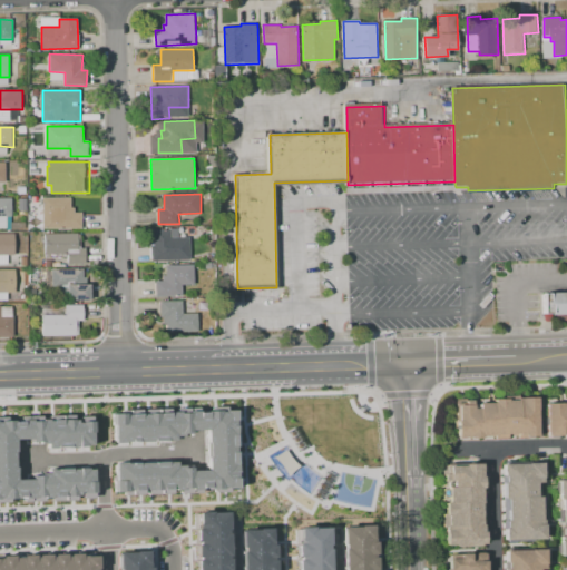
[(44,197),(71,198),(71,207),(75,207),(75,214),(84,214),(84,229),(44,228),(44,197)]
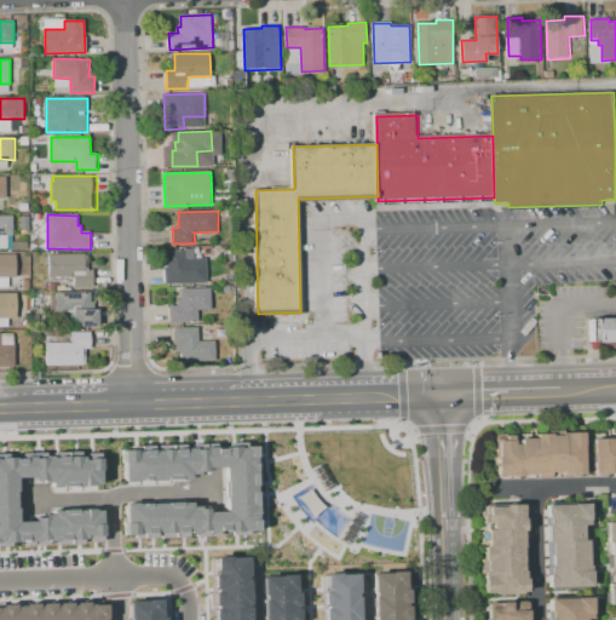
[(0,216),(15,216),(15,235),(0,235),(0,216)]
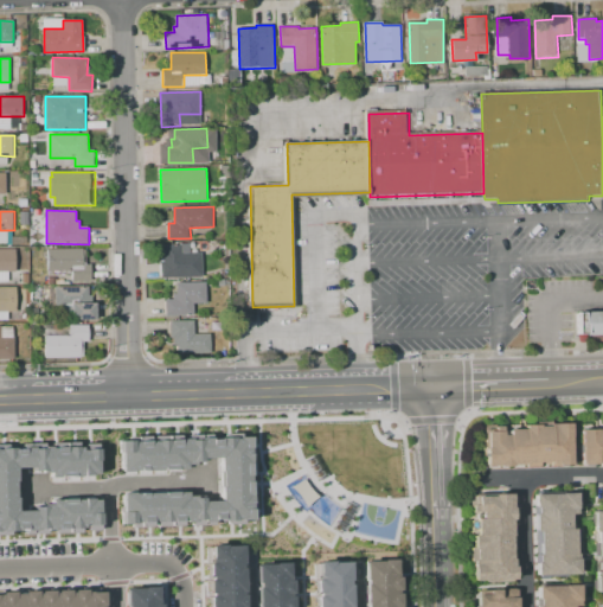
[(164,244),(164,278),(204,276),(203,253),(184,253),(184,244),(164,244)]
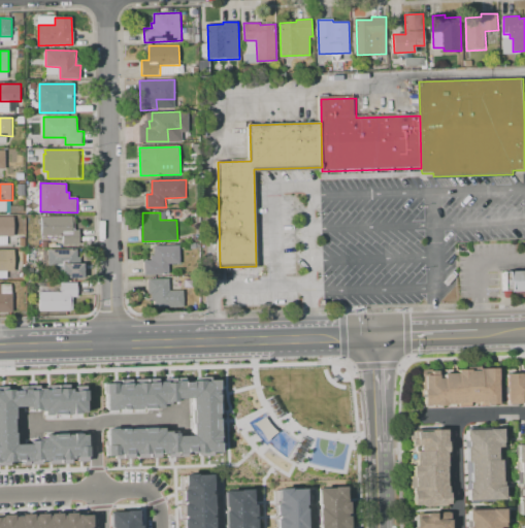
[(42,216),(75,217),(75,231),(80,231),(80,243),(63,243),(63,235),(42,235),(42,216)]
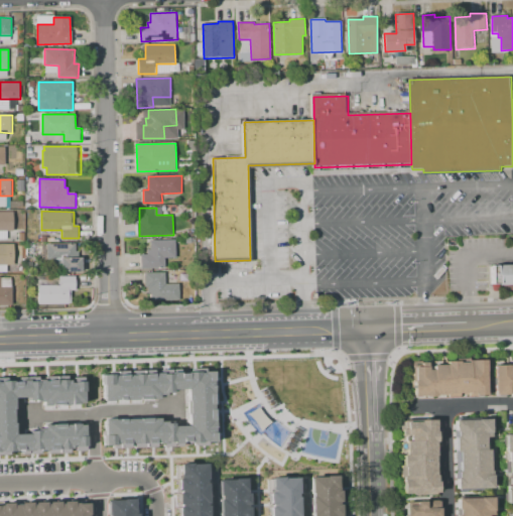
[(0,212),(13,212),(13,231),(0,231),(0,212)]
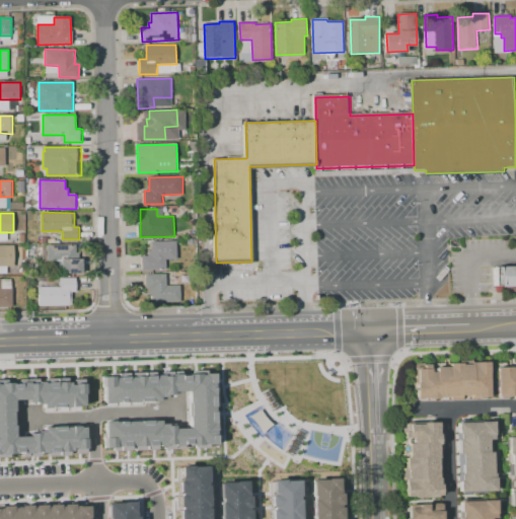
[(142,255),(142,271),(166,270),(166,260),(177,260),(176,240),(152,241),(152,251),(150,251),(150,255),(142,255)]
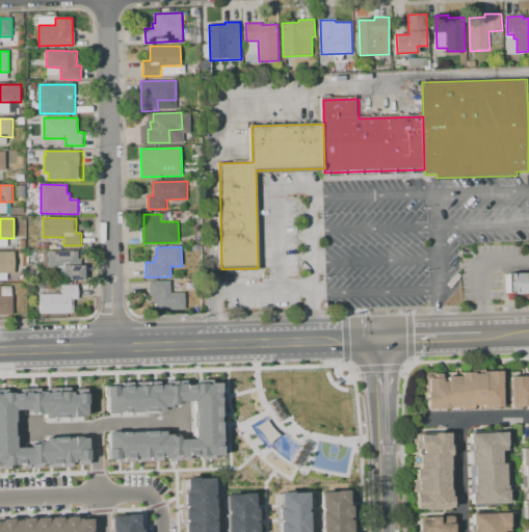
[(50,251),(78,251),(78,265),(85,265),(85,281),(62,281),(62,274),(50,274),(50,251)]
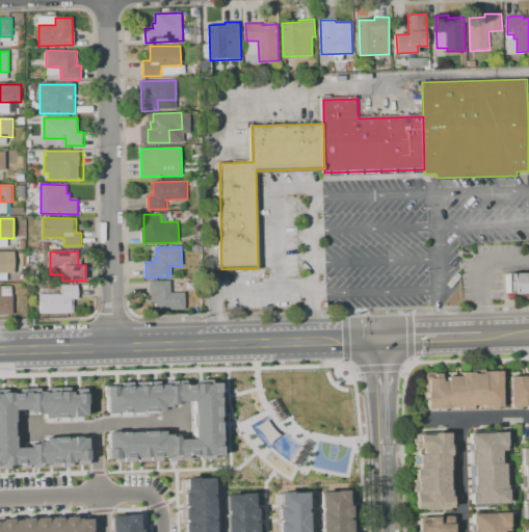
[(0,253),(8,253),(9,273),(0,273),(0,253)]
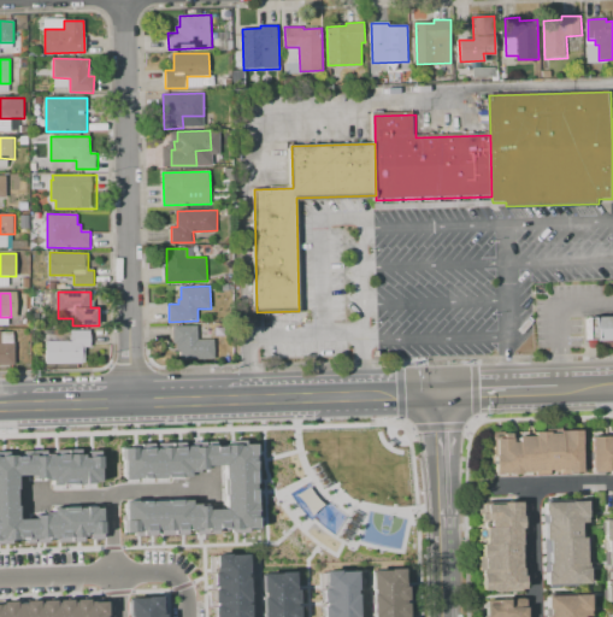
[(589,318),(612,318),(612,341),(590,341),(589,318)]
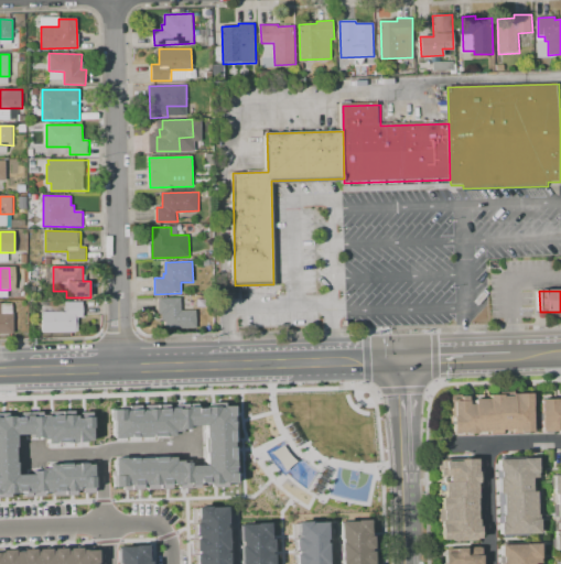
[(166,299),(168,329),(197,328),(197,311),(182,311),(181,297),(166,299)]
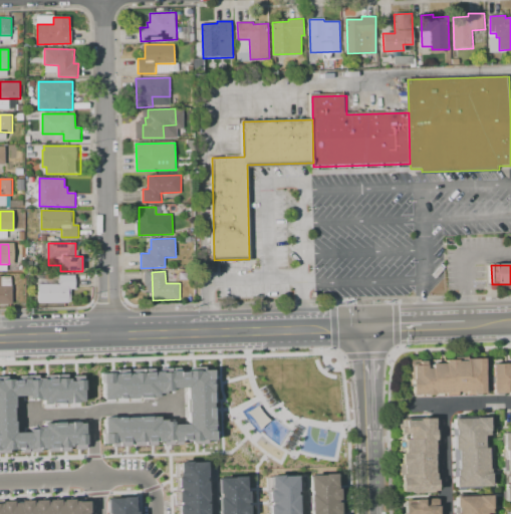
[(59,275),(76,276),(75,289),(70,289),(70,303),(39,303),(39,284),(59,284),(59,275)]
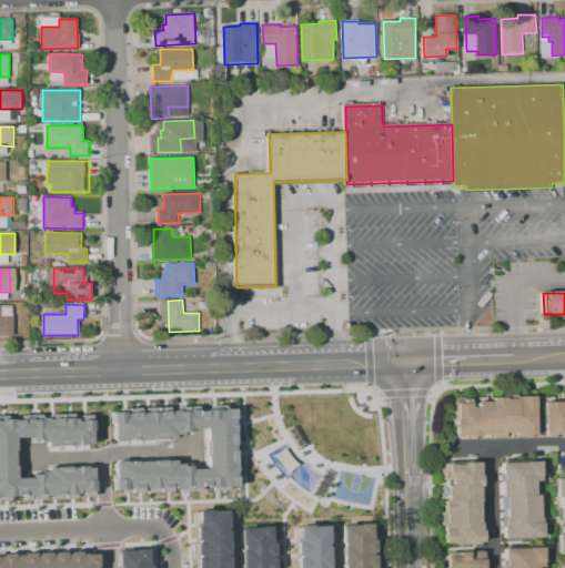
[(0,305),(14,305),(14,336),(0,336),(0,305)]
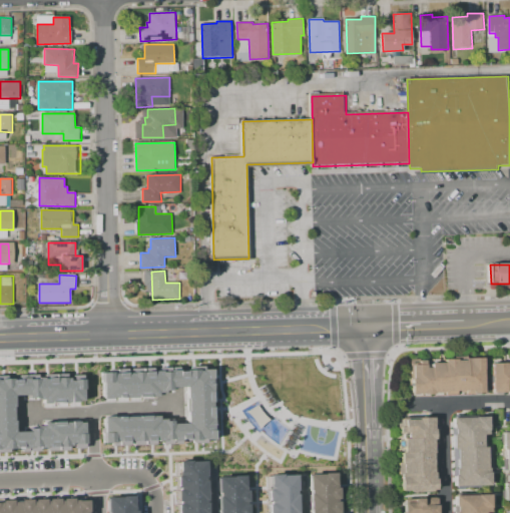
[(411,365),(411,395),(484,393),(483,358),(467,358),(467,360),(457,361),(457,359),(445,359),(445,363),(431,364),(431,368),(426,368),(426,365),(411,365)]
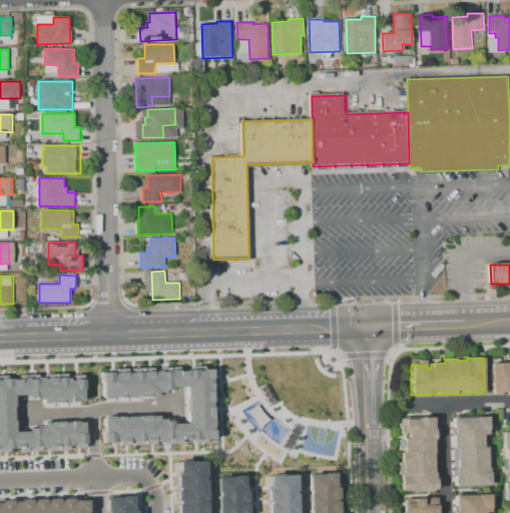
[(491,364),(492,392),(509,390),(509,365),(506,366),(506,363),(491,364)]
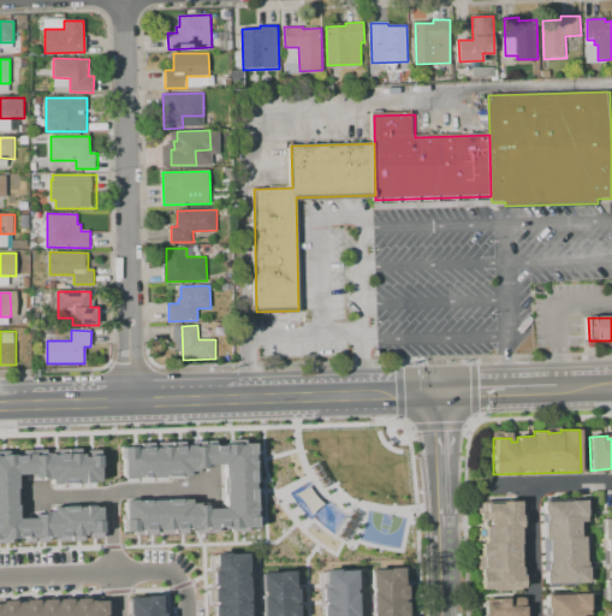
[(120,446),(123,478),(189,477),(189,471),(197,471),(197,468),(206,468),(205,465),(221,465),(224,507),(207,508),(207,504),(198,505),(198,502),(190,502),(190,499),(124,499),(124,531),(255,527),(251,444),(120,446)]
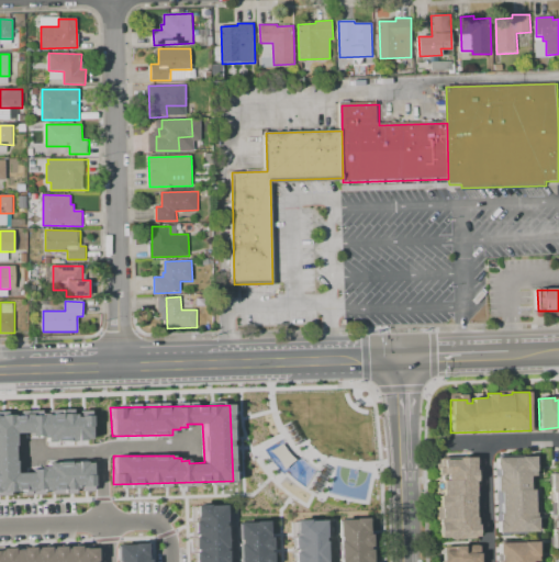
[(0,415),(91,414),(91,439),(47,442),(46,438),(41,438),(38,436),(30,436),(29,433),(15,435),(15,473),(32,472),(32,469),(41,469),(41,465),(47,465),(47,462),(92,461),(94,490),(0,491),(0,415)]
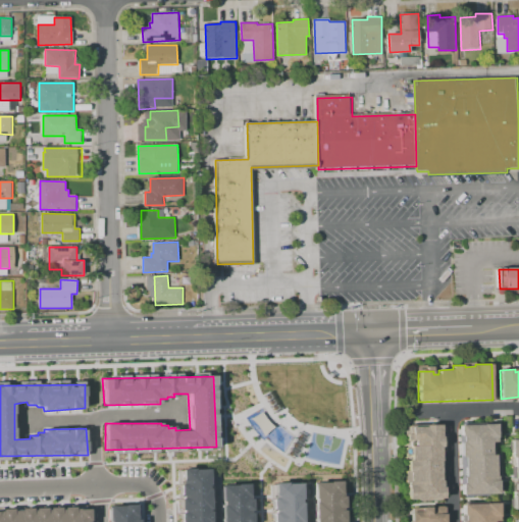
[(462,425),(463,494),(498,493),(496,425),(462,425)]
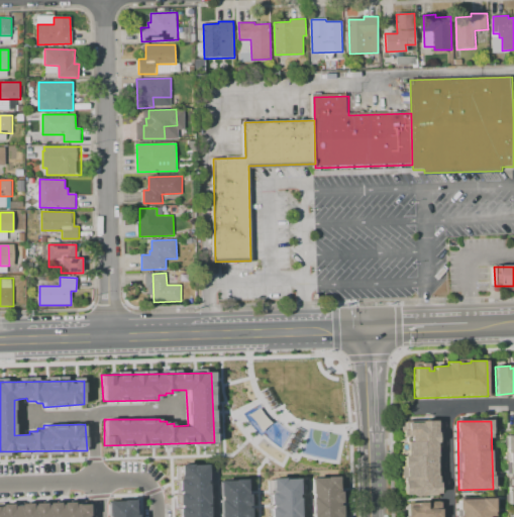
[(403,424),(405,493),(438,492),(436,423),(403,424)]
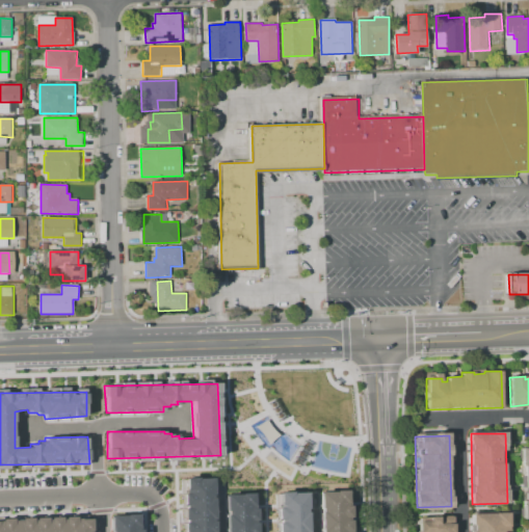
[(182,531),(181,477),(212,476),(213,531),(182,531)]
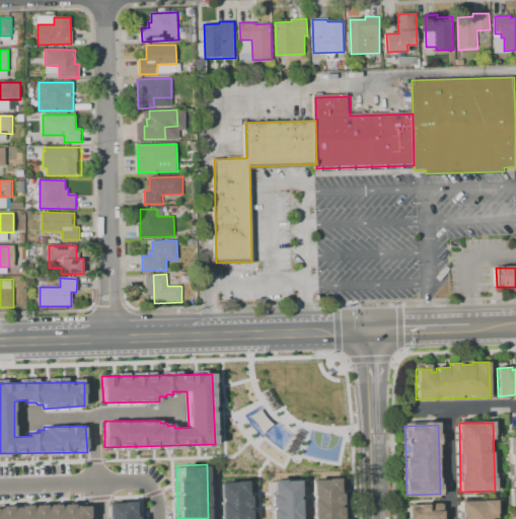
[(314,518),(314,480),(342,478),(343,518),(314,518)]
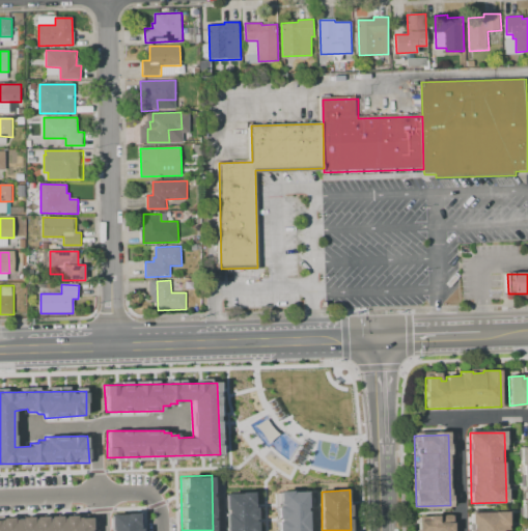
[(224,530),(223,492),(256,491),(257,530),(224,530)]
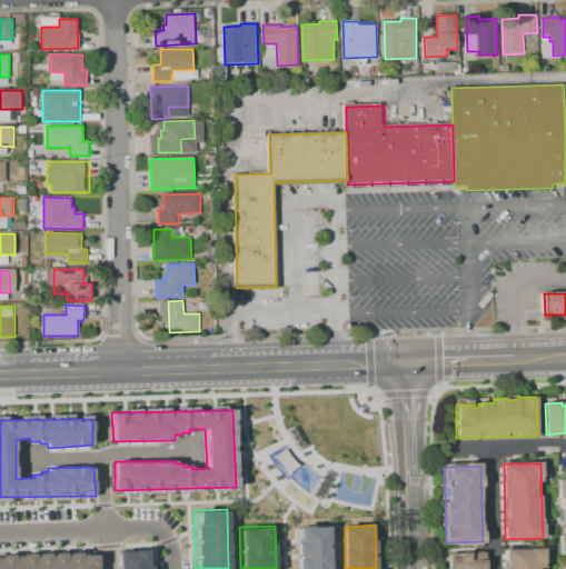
[(296,568),(295,528),(327,527),(327,568),(296,568)]
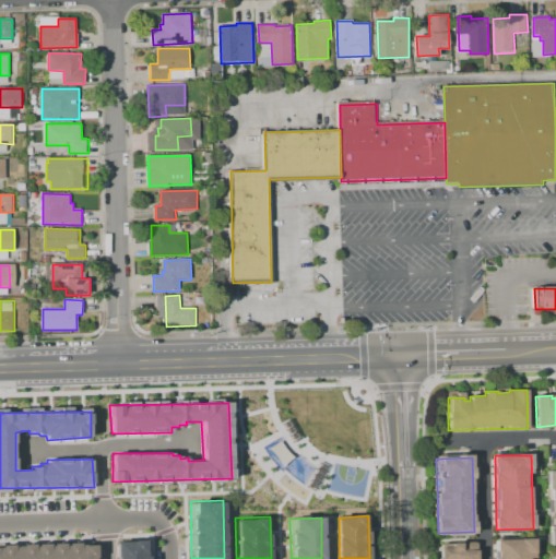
[(495,540),(495,558),(536,558),(535,539),(495,540)]
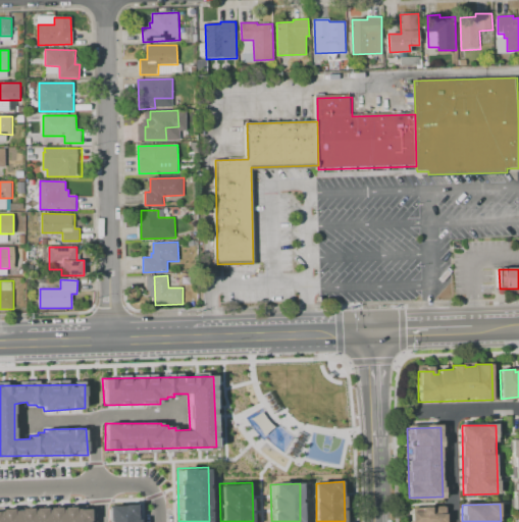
[(108,521),(108,506),(139,505),(139,521),(108,521)]
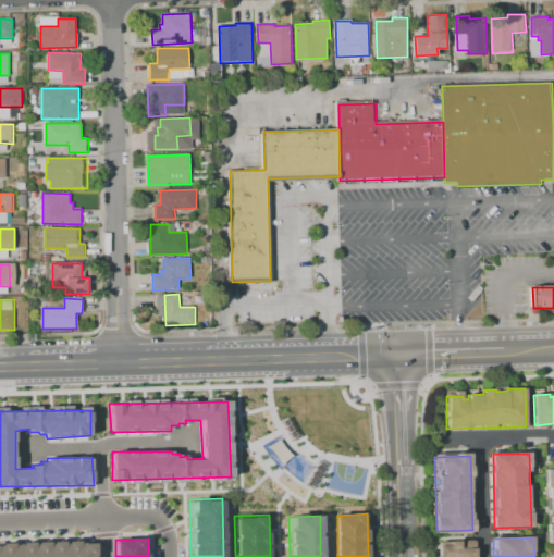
[(0,556),(0,542),(94,541),(94,556),(0,556)]
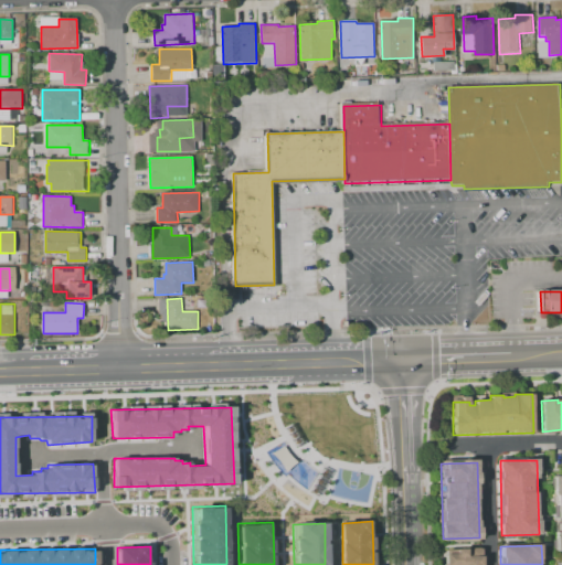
[(444,552),(444,564),(480,564),(480,551),(444,552)]
